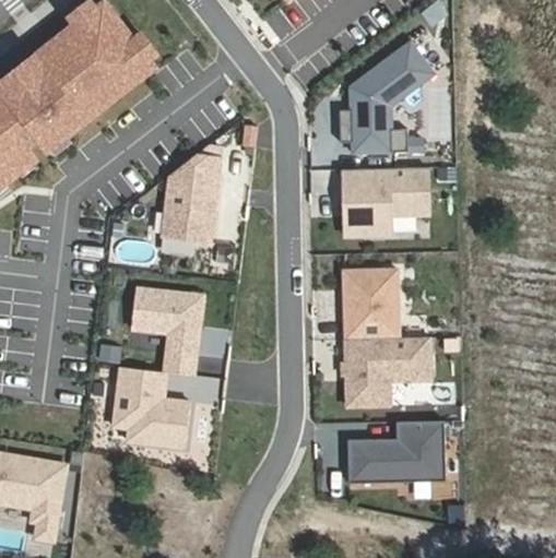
[(151,66),(102,3),(0,82),(0,92),(1,93),(0,94),(0,182),(33,157),(25,146),(36,138),(45,147),(151,66)]
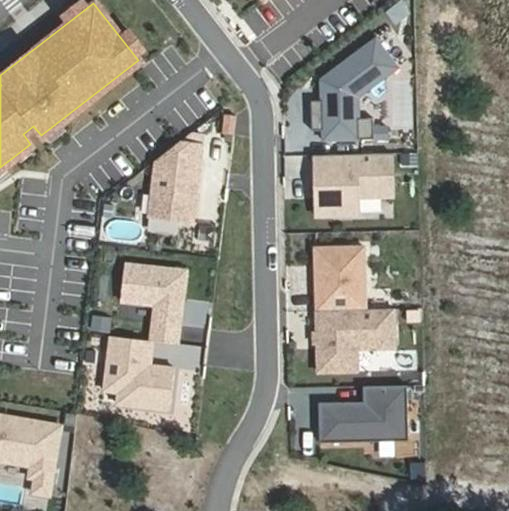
[(319,99),(308,100),(309,130),(320,129),(320,139),(385,137),(385,126),(371,126),(371,117),(351,118),(350,100),(395,66),(373,37),(318,78),(319,99)]
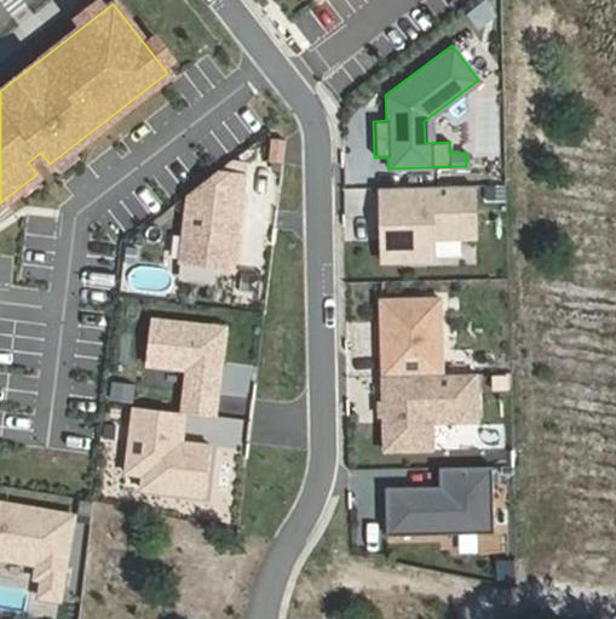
[(282,139),(269,137),(266,160),(280,161),(282,139)]
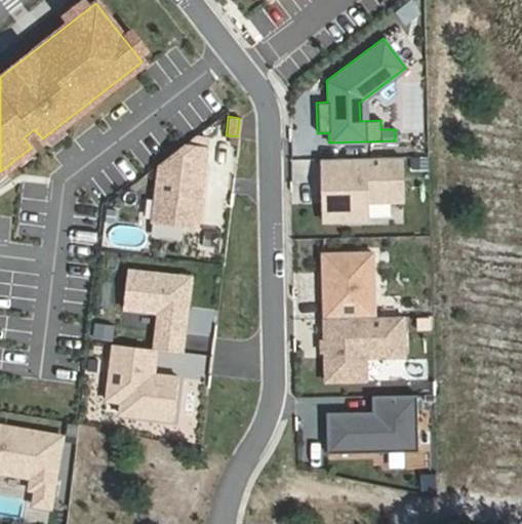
[(205,148),(182,145),(160,162),(153,220),(195,226),(205,148)]
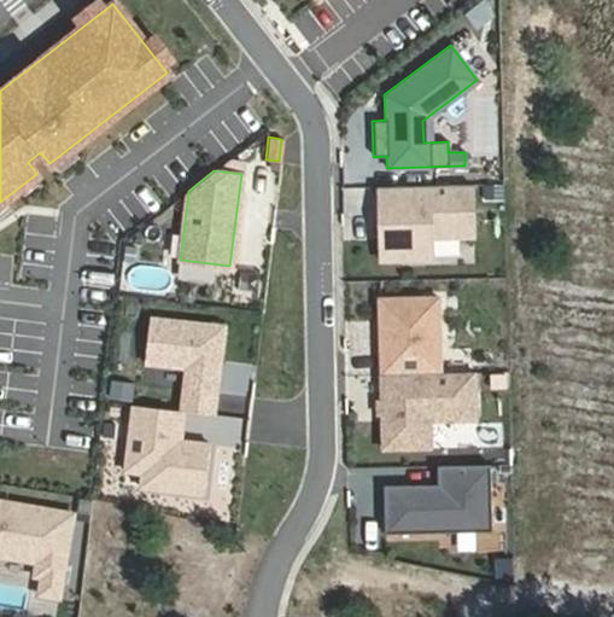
[(469,185),(376,186),(378,260),(430,258),(430,237),(471,236),(469,185)]
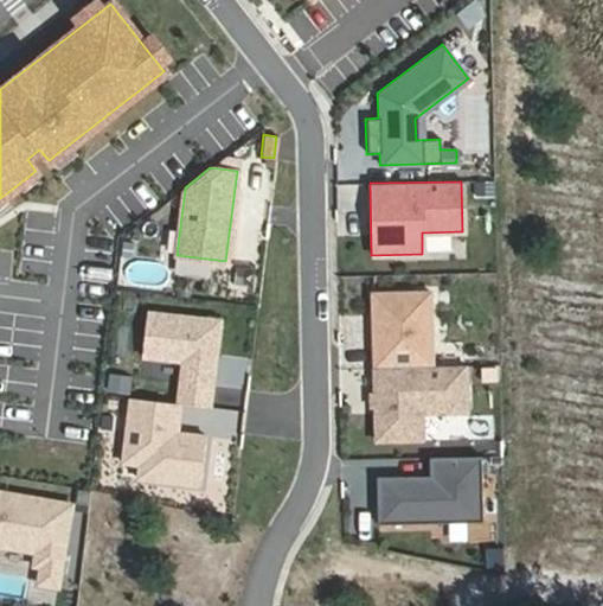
[(429,292),(370,293),(372,367),(430,365),(429,292)]
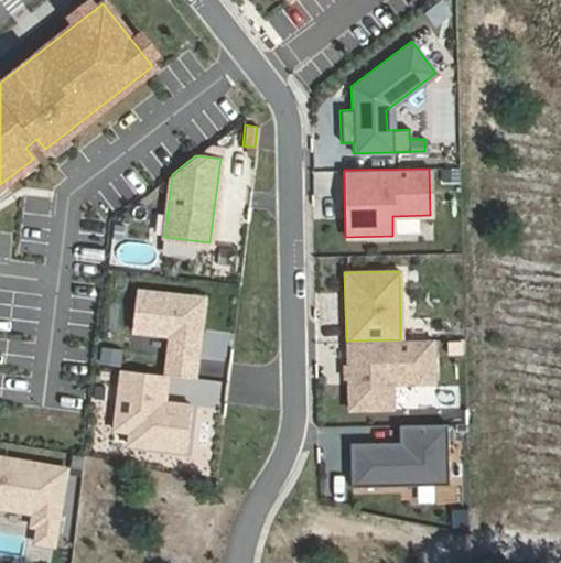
[(203,298),(137,290),(132,331),(169,334),(163,374),(193,377),(203,298)]
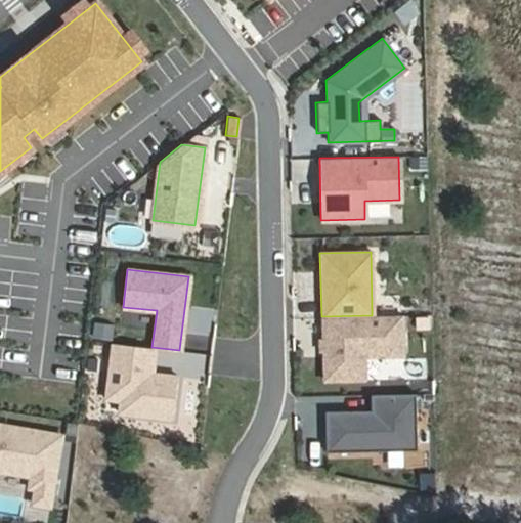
[(372,315),(321,316),(322,380),(362,379),(362,356),(402,355),(401,314),(372,315)]
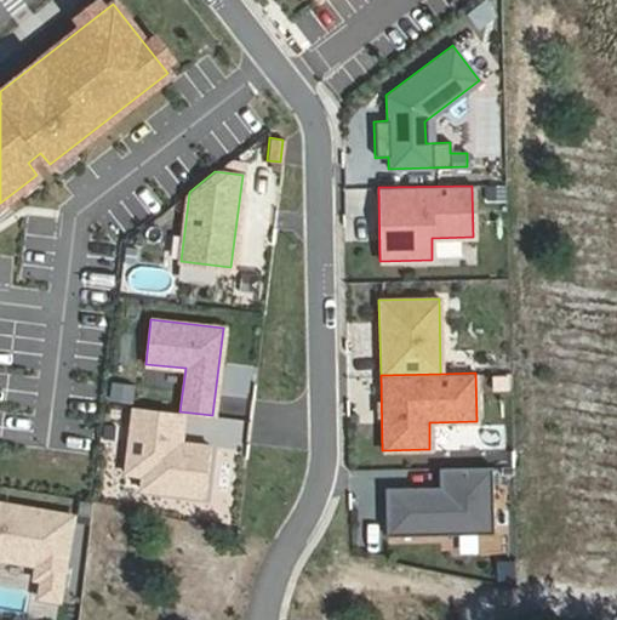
[(183,414),(131,407),(125,454),(143,456),(141,475),(138,489),(203,496),(209,445),(180,442),(173,442),(175,434),(180,434),(183,414)]
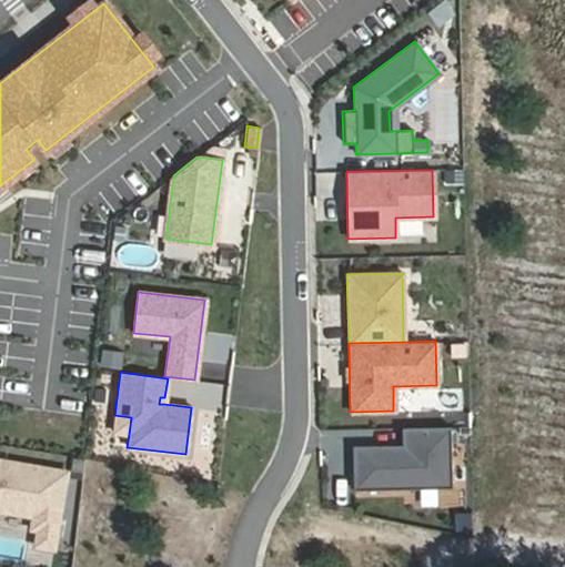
[(131,417),(114,415),(112,432),(129,434),(131,417)]
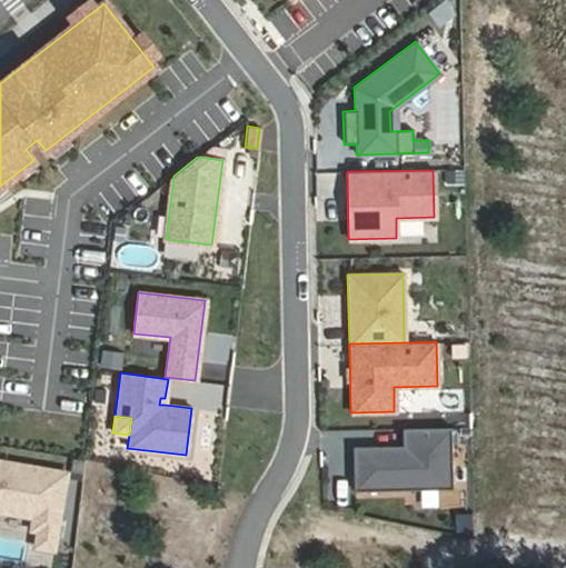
[(450,428),(401,429),(401,446),(351,447),(353,490),(452,488),(450,428)]
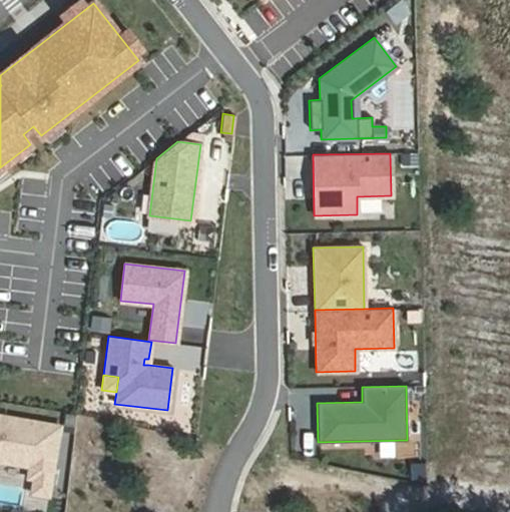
[(58,426),(0,416),(0,460),(29,465),(27,477),(33,478),(31,492),(46,495),(58,426)]
